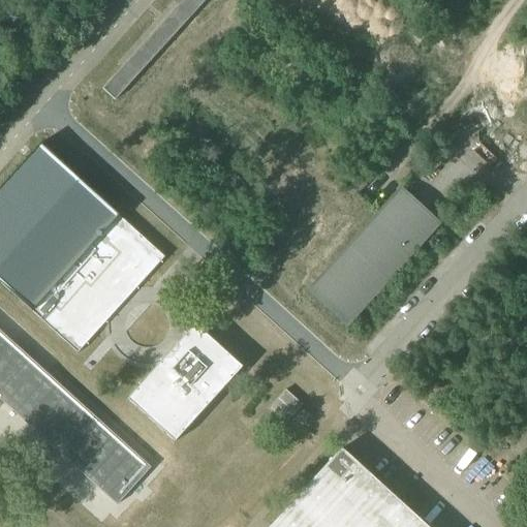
[(103,88),(116,98),(191,14),(179,3),(103,88)]
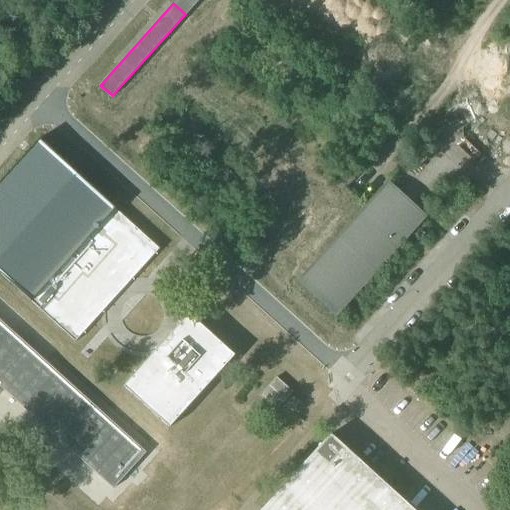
[(41,140),(0,185),(0,270),(77,339),(160,247),(41,140)]
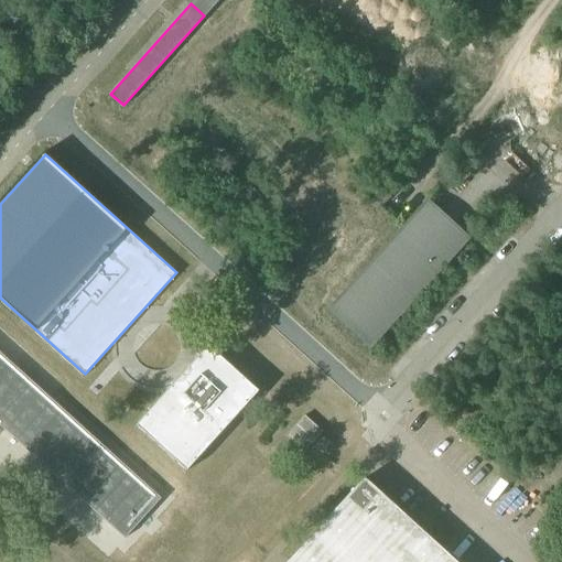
[(463,236),(422,200),(325,306),(366,343),(463,236)]
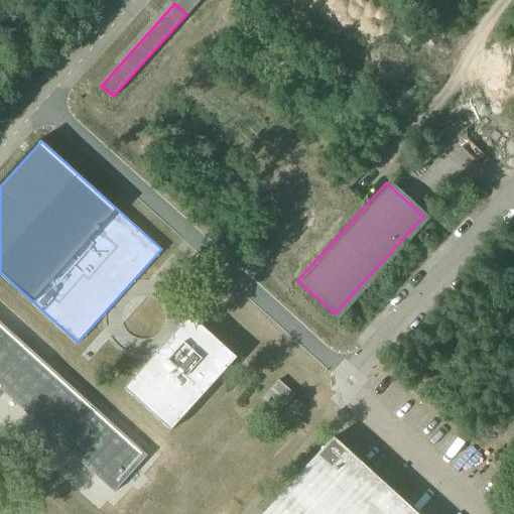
[(125,386),(172,429),(238,357),(190,313),(125,386)]
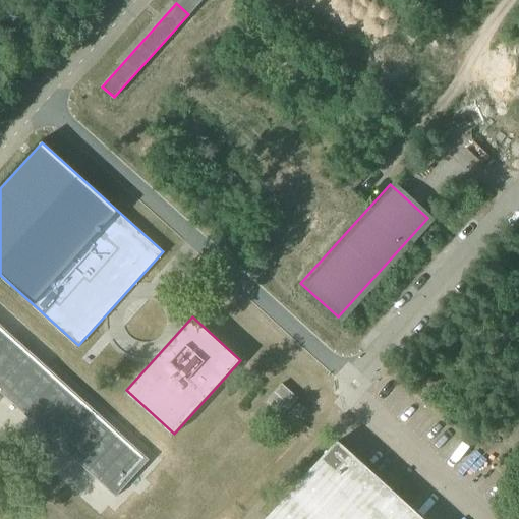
[(0,391),(117,496),(151,458),(0,323),(0,391)]
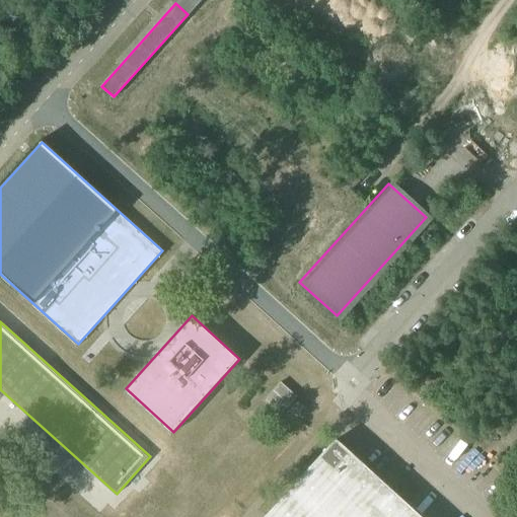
[(282,382),(265,399),(282,415),(298,396),(282,382)]
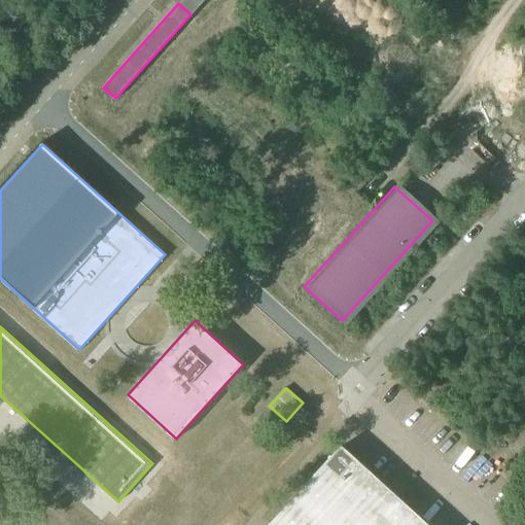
[(426,524),(340,446),(268,524),(426,524)]
